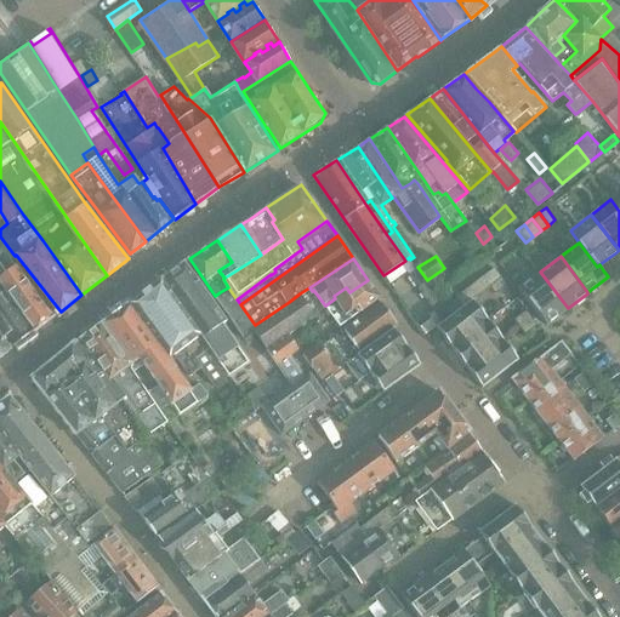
[(0,260),(0,279),(38,329),(56,314),(17,264),(7,270),(0,260)]
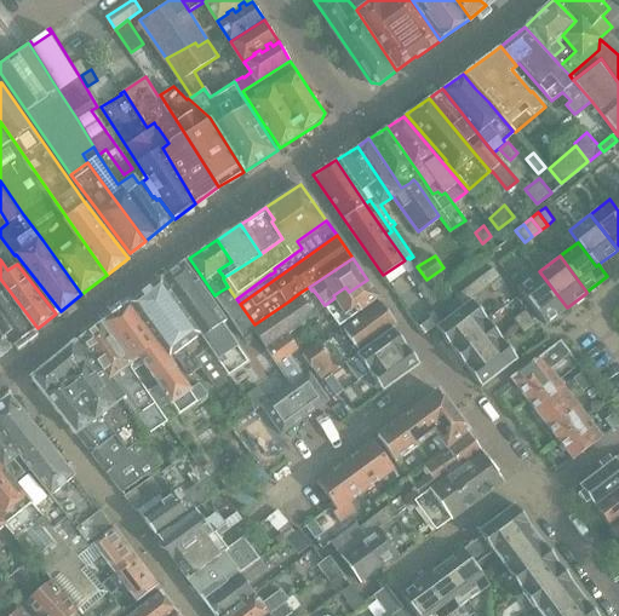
[(185,260),(161,278),(208,346),(217,356),(228,373),(229,374),(248,360),(238,345),(222,322),(227,318),(185,260)]
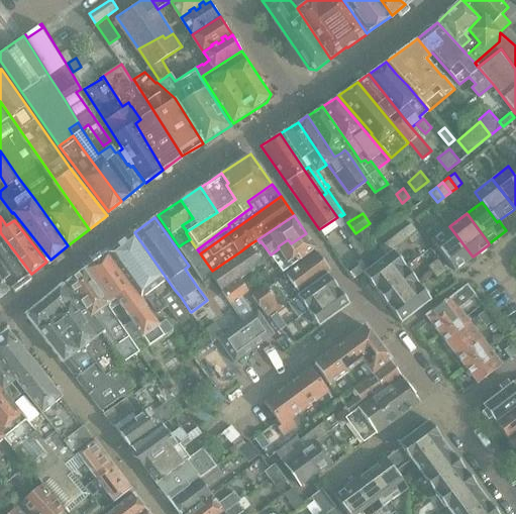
[(349,237),(355,233),(347,222),(342,226),(349,237)]
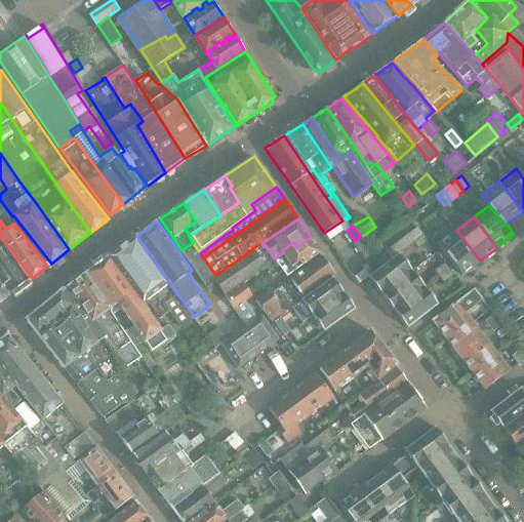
[(416,239),(425,233),(418,226),(410,232),(416,239)]
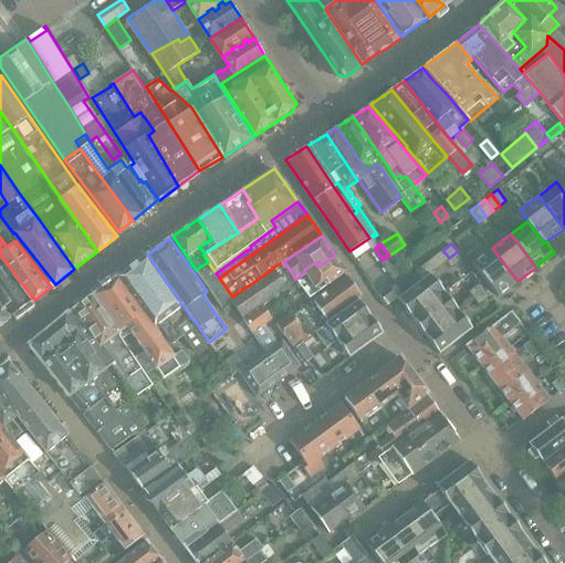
[(491,249),(473,262),(499,294),(515,282),(518,281),(492,248),(491,249)]
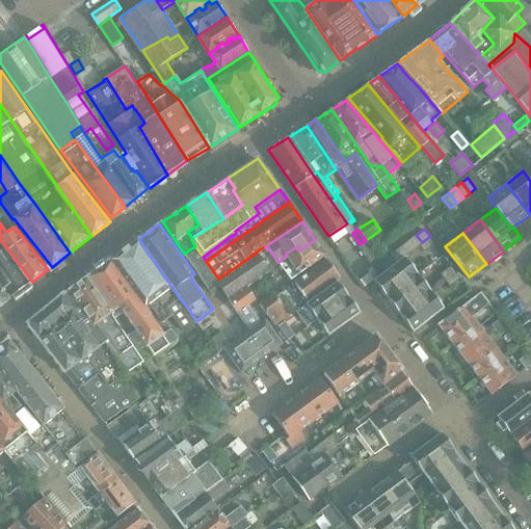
[(414,248),(420,244),(422,242),(416,235),(407,241),(414,248)]
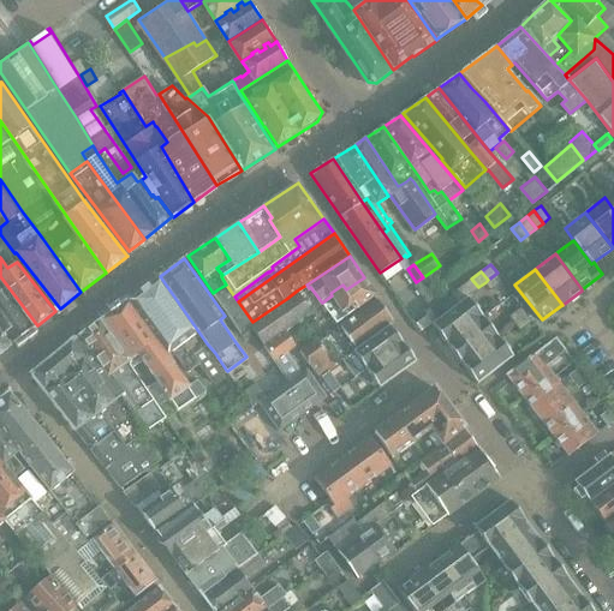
[(492,289),(504,281),(498,273),(488,280),(486,282),(492,289)]
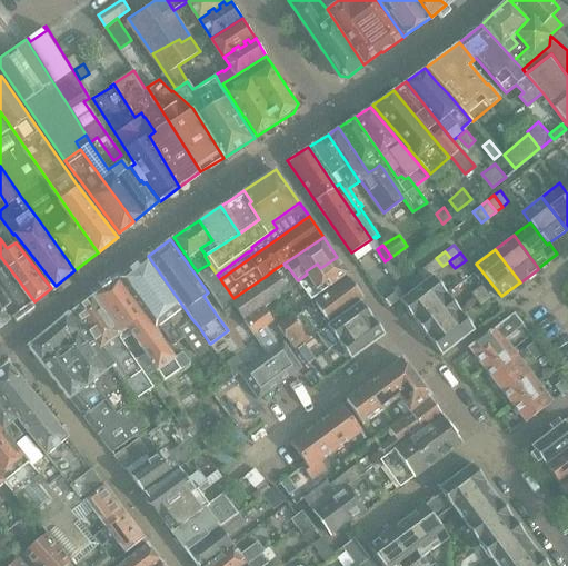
[(0,297),(15,317),(35,301),(0,256),(0,297)]
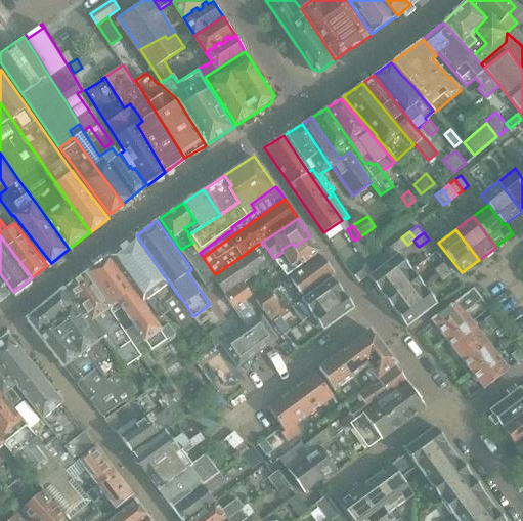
[(183,301),(176,293),(136,235),(110,255),(153,311),(150,312),(162,328),(167,323),(162,316),(170,310),(180,324),(181,323),(183,327),(192,320),(190,317),(192,315),(183,301)]
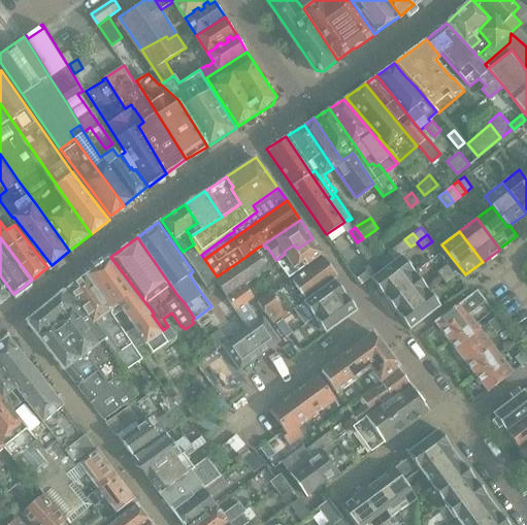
[(285,254),(276,260),(289,276),(322,253),(313,238),(297,249),(294,244),(284,252),(285,254)]
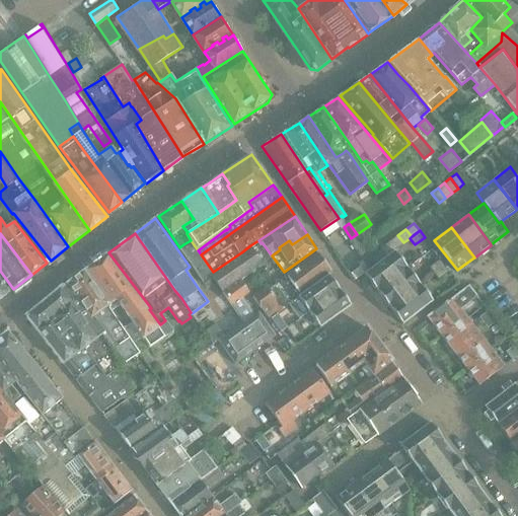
[(351,238),(349,239),(359,254),(370,269),(378,263),(368,248),(364,243),(363,242),(357,234),(351,238)]
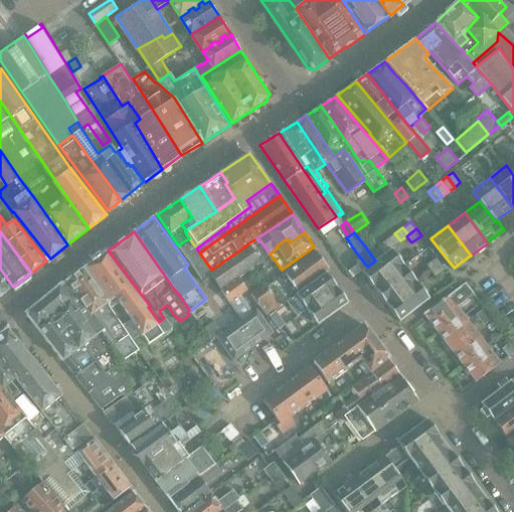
[(392,246),(400,240),(394,233),(386,239),(392,246)]
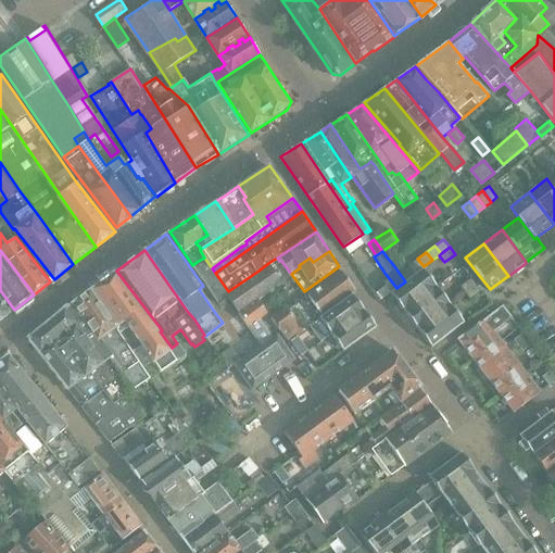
[(197,262),(192,265),(216,299),(219,303),(230,296),(228,291),(215,273),(213,269),(212,268),(204,258),(197,262)]
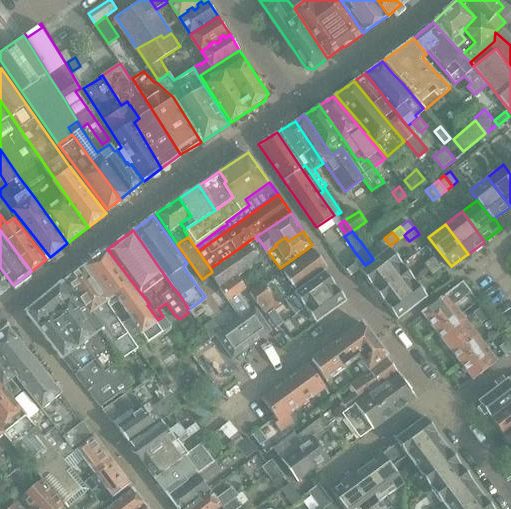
[(383,251),(389,246),(390,245),(384,238),(377,244),(383,251)]
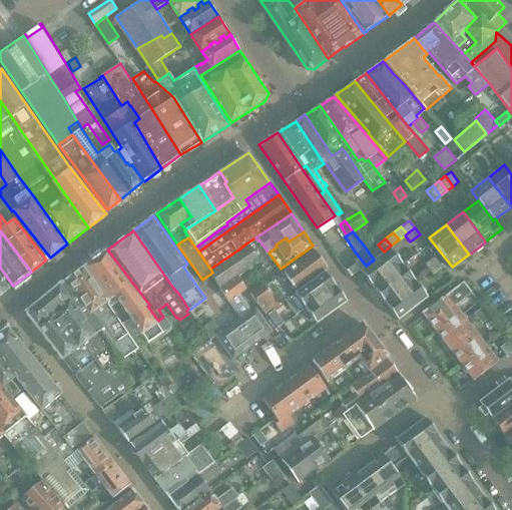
[(238,249),(210,269),(212,273),(239,317),(256,342),(265,336),(272,331),(272,330),(254,307),(250,309),(239,292),(246,287),(245,285),(237,274),(245,269),(260,259),(247,242),(238,249)]
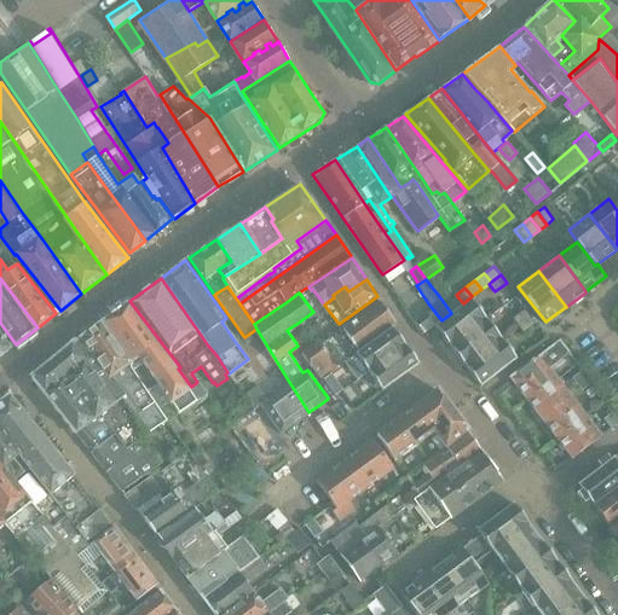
[(450,344),(486,317),(471,297),(463,303),(451,313),(442,320),(434,325),(450,344)]
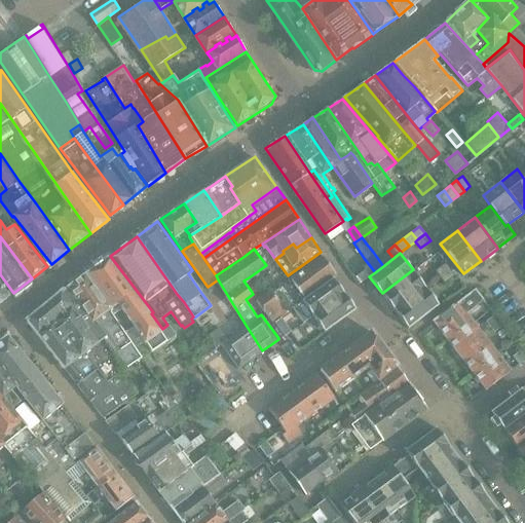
[(289,308),(336,272),(323,255),(275,291),(289,308)]
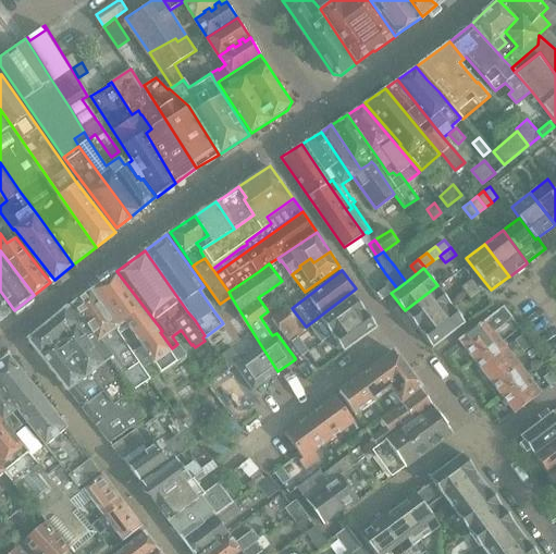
[(160,332),(162,331),(116,271),(93,290),(148,365),(152,361),(155,364),(155,362),(162,371),(186,353),(178,343),(177,344),(172,348),(160,332)]
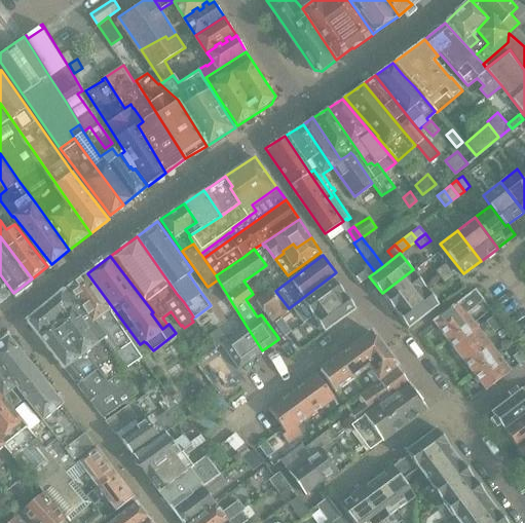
[(450,267),(446,261),(436,269),(440,275),(450,267)]
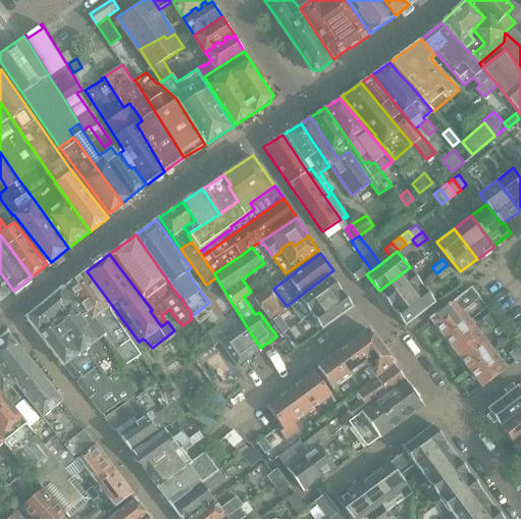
[(443,279),(452,272),(447,265),(436,273),(443,279)]
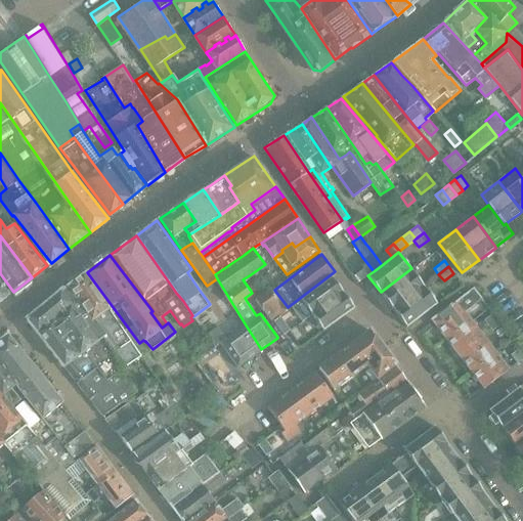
[(424,285),(411,268),(381,292),(394,308),(424,285)]
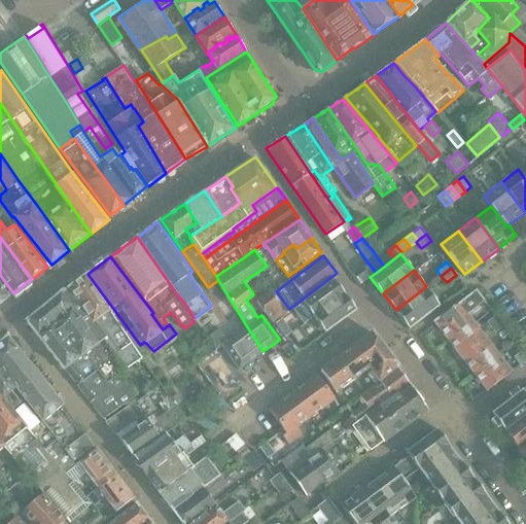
[(136,348),(140,345),(88,274),(88,275),(88,277),(73,287),(71,285),(66,289),(126,369),(143,357),(136,348)]
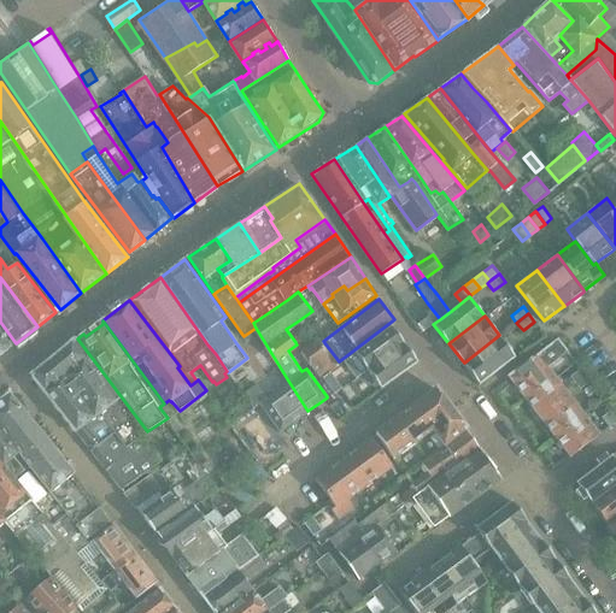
[(391,324),(344,358),(357,376),(368,369),(404,342),(391,324)]
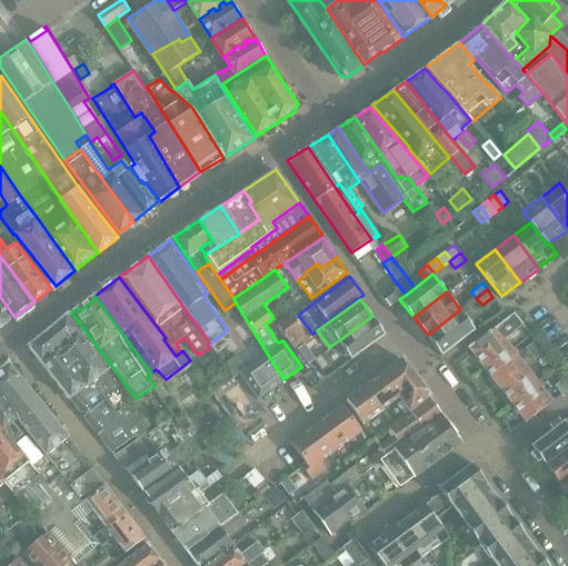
[(0,327),(11,319),(0,303),(0,327)]
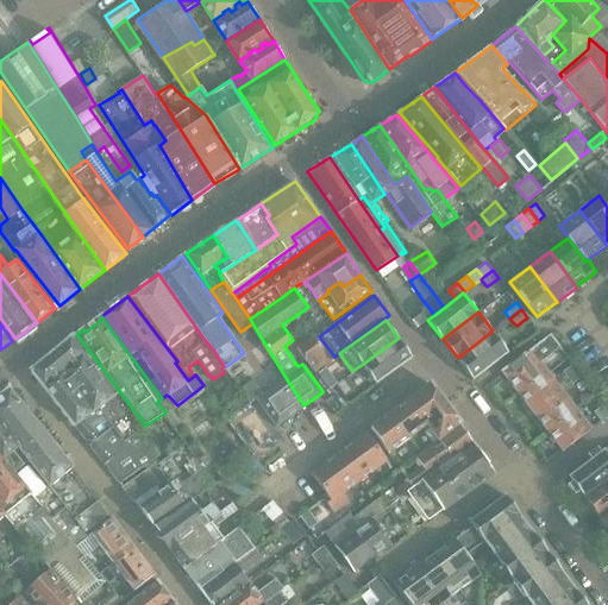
[(472,378),(508,351),(493,331),(458,358),(472,378)]
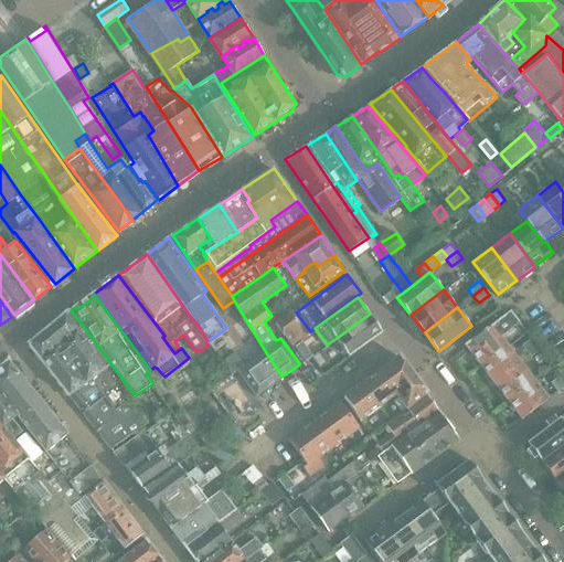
[(512,309),(466,343),(467,345),(480,361),(508,340),(503,335),(521,320),(512,309)]
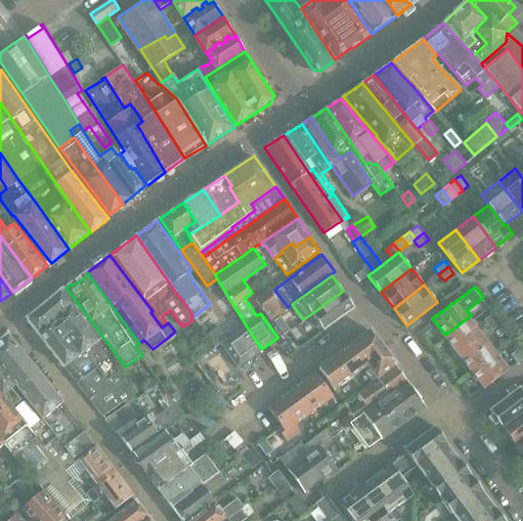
[(138,389),(123,370),(123,368),(125,366),(66,288),(28,318),(64,365),(64,366),(90,399),(102,416),(110,410),(138,389)]
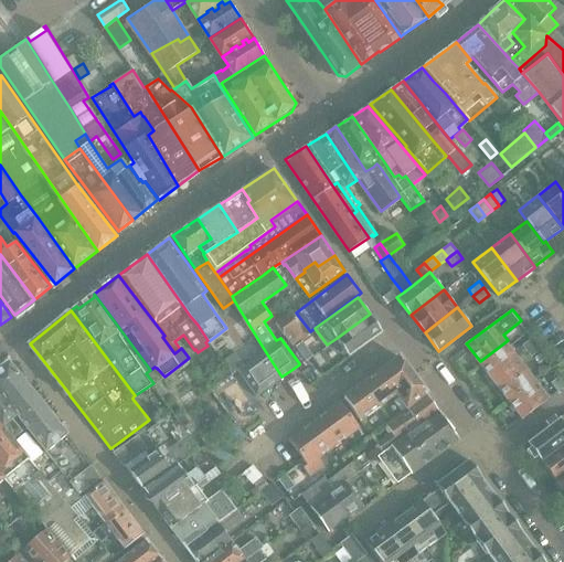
[(296,313),(295,314),(291,310),(276,322),(293,345),(310,331),(296,313)]
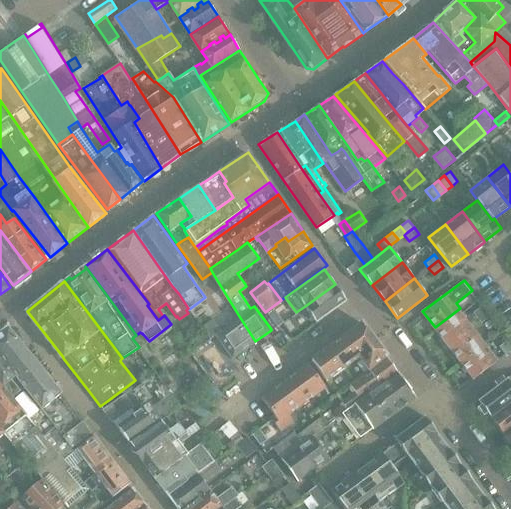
[(335,284),(305,306),(316,322),(347,300),(335,284)]
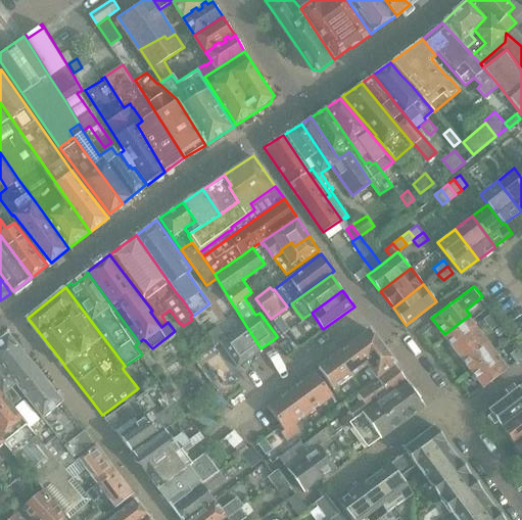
[(491,328),(501,321),(493,312),(484,319),(491,328)]
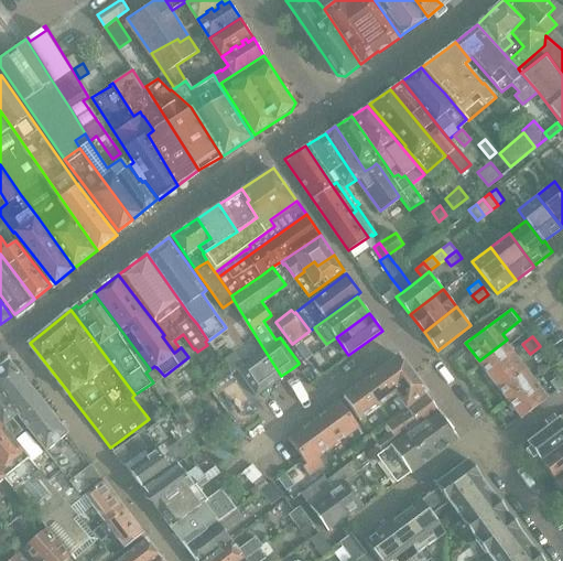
[(534,376),(507,340),(479,360),(507,397),(534,376)]
